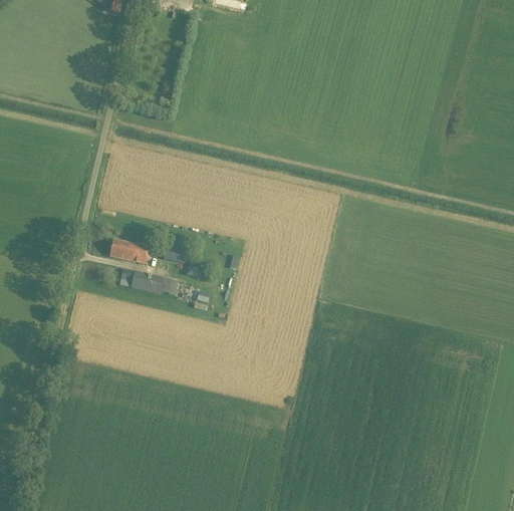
[(106,0),(104,9),(116,12),(118,0),(106,0)]
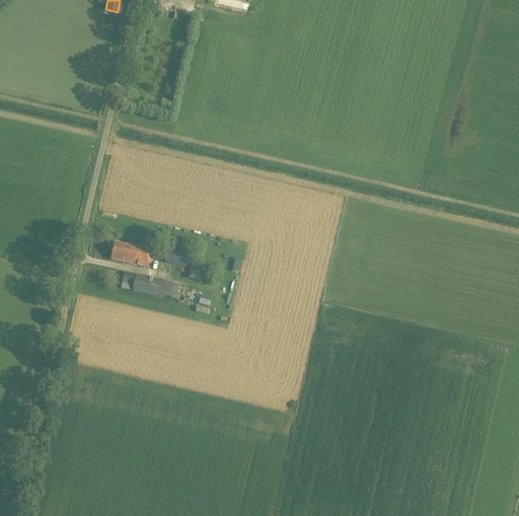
[(151,249),(115,241),(110,258),(147,266),(151,249)]
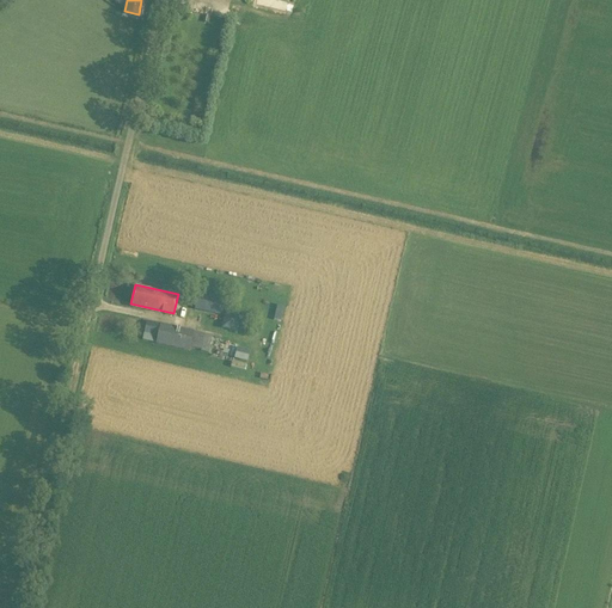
[(194,307),(220,312),(222,296),(196,292),(194,307)]
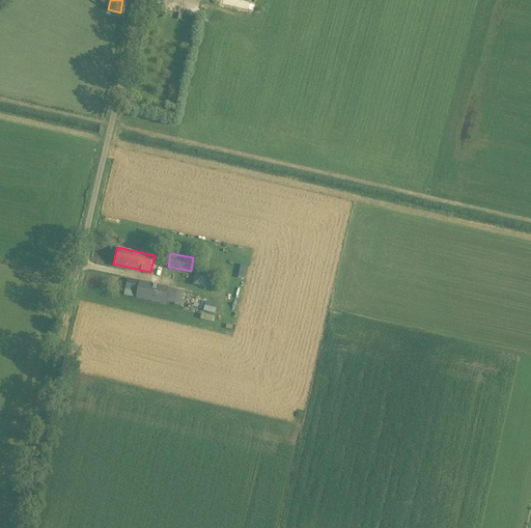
[(244,277),(247,264),(241,262),(238,275),(244,277)]
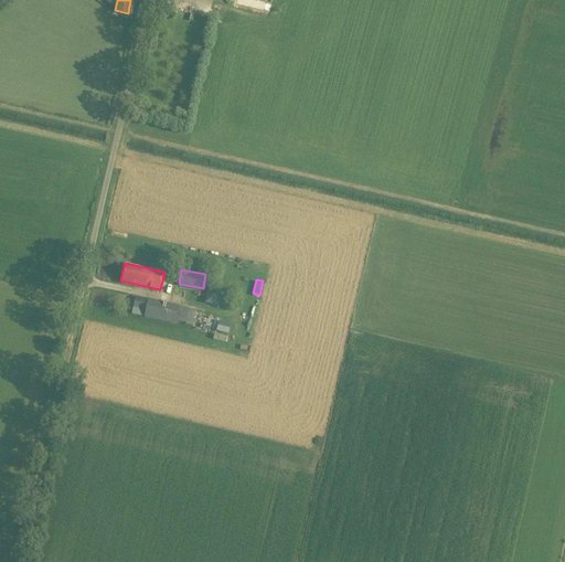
[(208,284),(204,300),(219,304),(223,287),(208,284)]
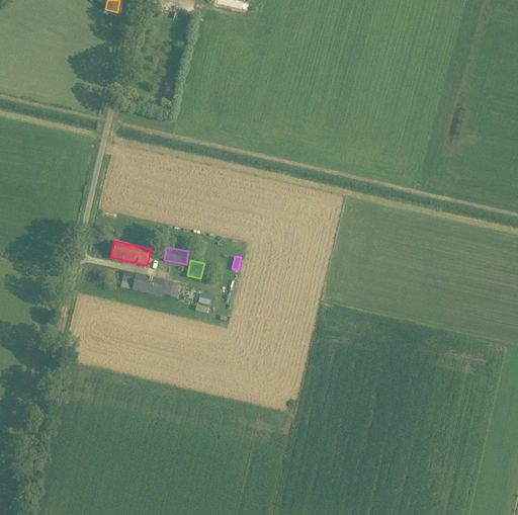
[(132,288),(160,295),(161,292),(170,294),(169,295),(176,297),(179,282),(163,279),(163,278),(136,272),(134,277),(122,275),(119,285),(132,288)]
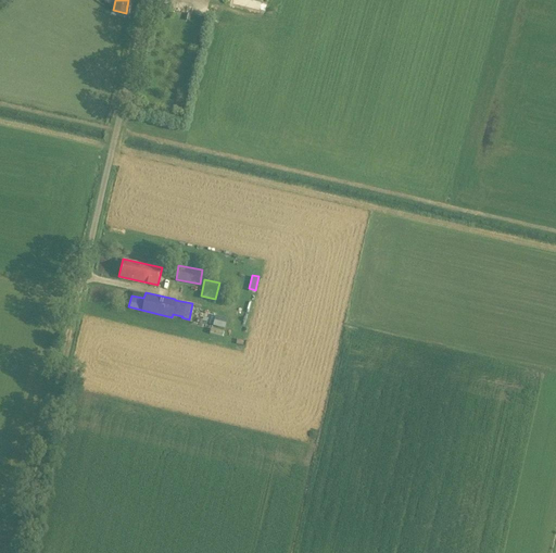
[(224,326),(226,316),(215,313),(212,324),(224,326)]
